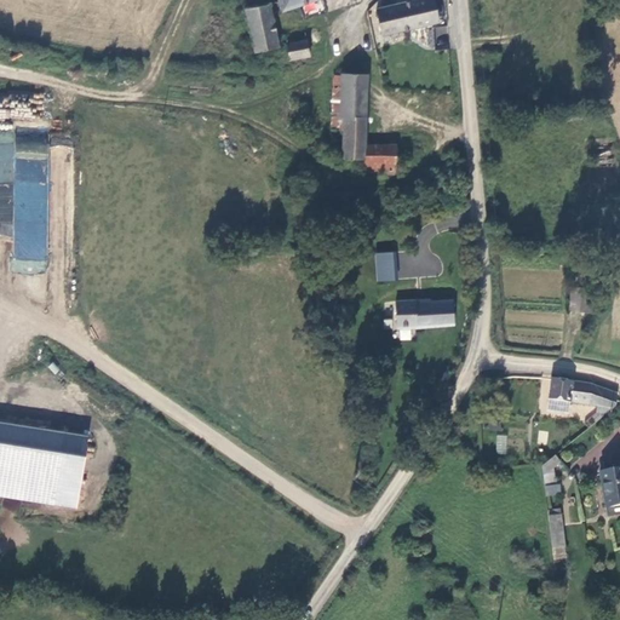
[(406,0),(375,7),(380,33),(438,21),(434,0),(406,0)]
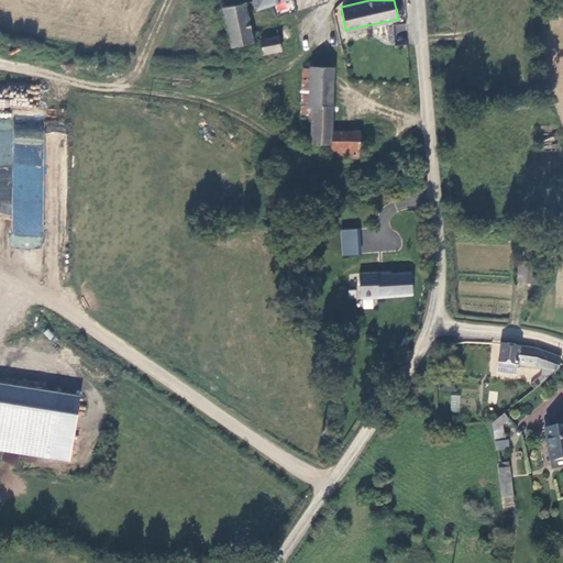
[(230,44),(252,40),(245,1),(223,7),(230,44)]
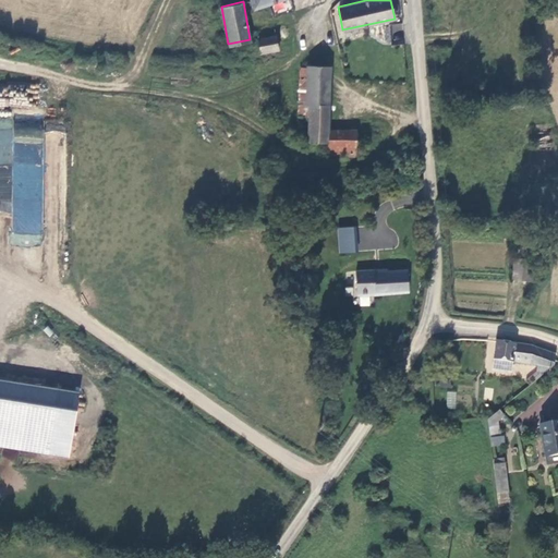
[(258,52),(278,49),(275,34),(256,37),(258,52)]
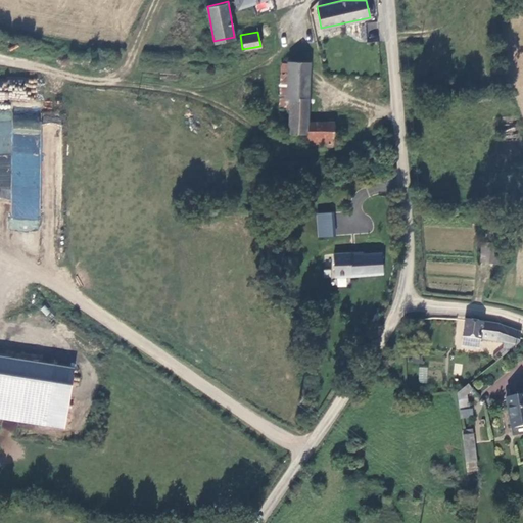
[(287,60),(286,98),(289,98),(288,137),(305,138),(306,123),(307,61),(287,60)]
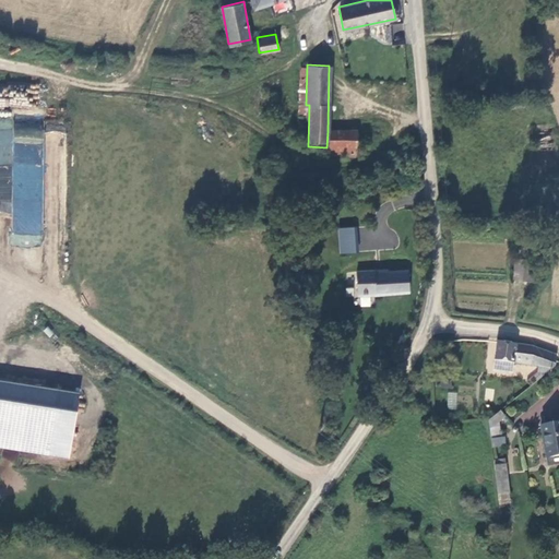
[(0,213),(12,214),(10,246),(40,247),(45,129),(13,127),(13,120),(0,119),(0,213)]
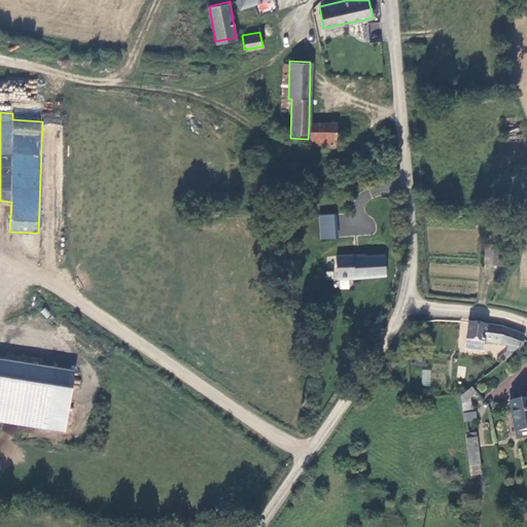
[(336,125),(309,124),(308,139),(308,151),(335,150),(336,125)]
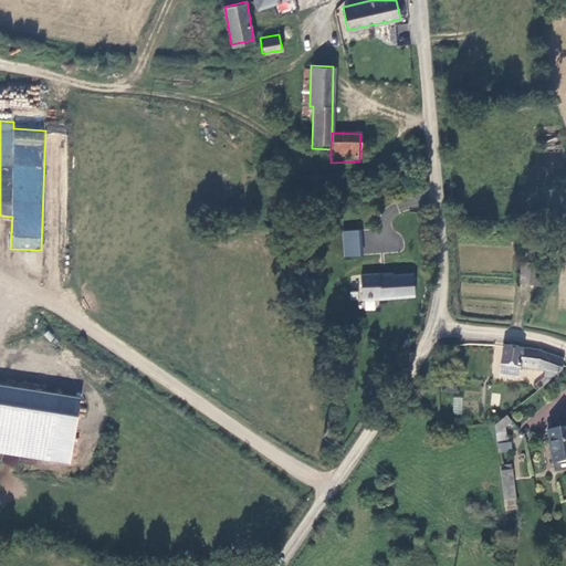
[(359,229),(342,231),(344,258),(362,255),(359,229)]
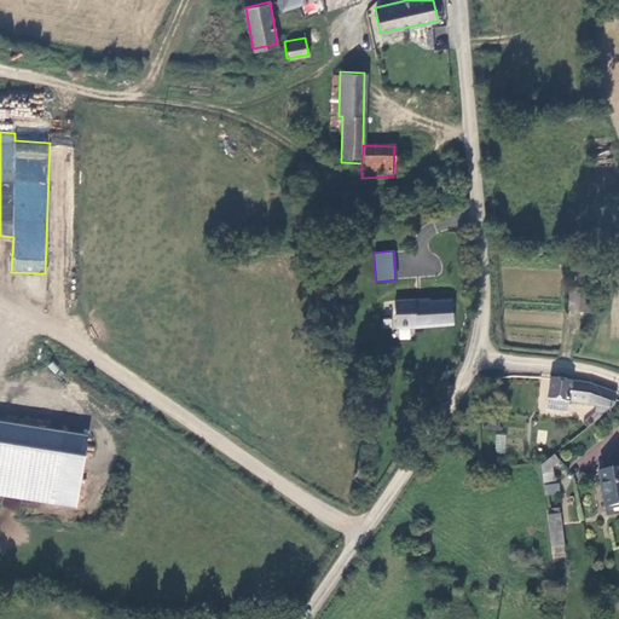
[(395,327),(417,327),(416,300),(394,301),(395,327)]
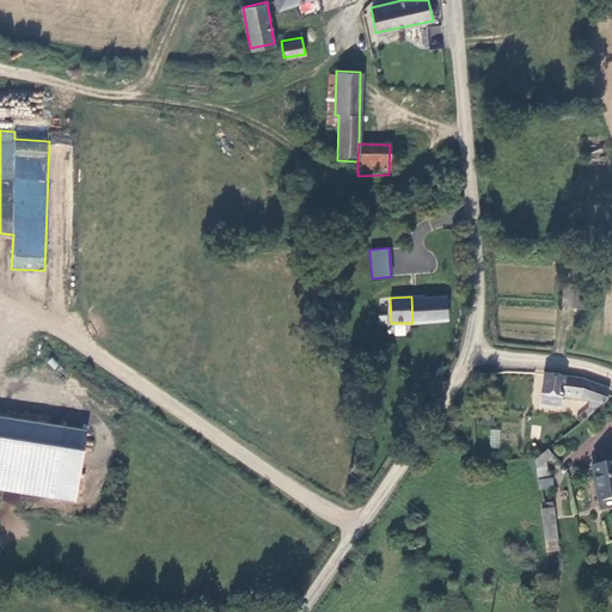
[(448,303),(448,298),(421,297),(411,297),(412,323),(450,322),(448,317),(448,303)]
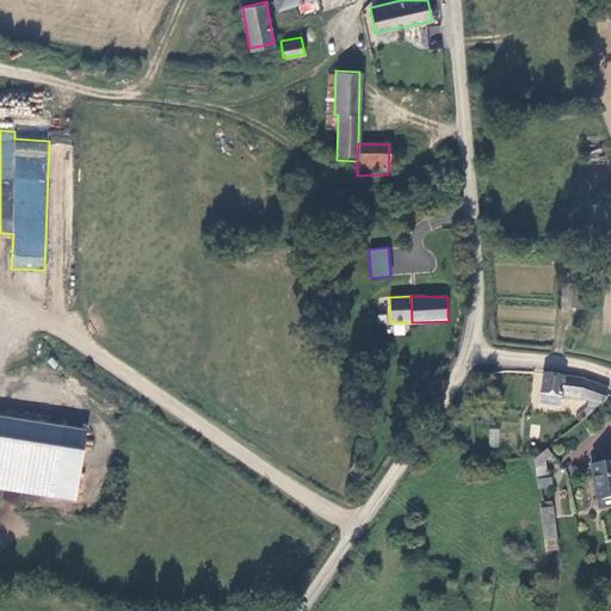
[(609,397),(610,392),(576,376),(544,374),(542,393),(590,399),(588,406),(596,407),(609,397)]
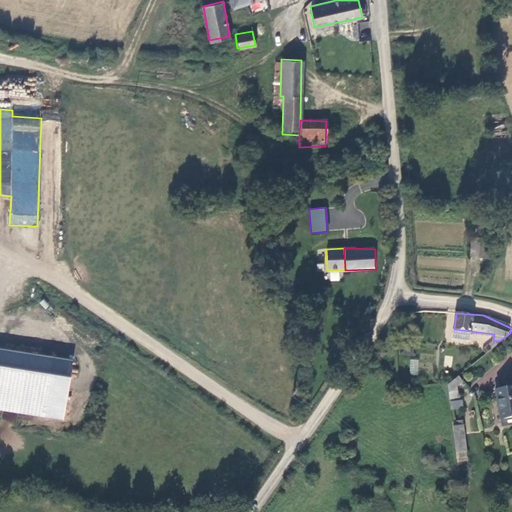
[(0,399),(65,409),(70,376),(54,374),(57,358),(0,349),(0,399)]
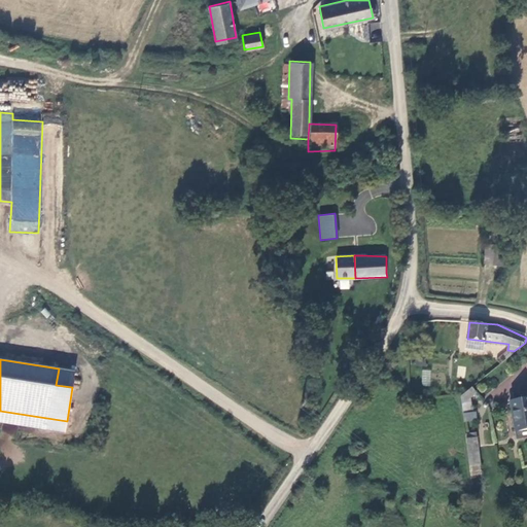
[(75,372),(59,369),(56,385),(72,387),(75,372)]
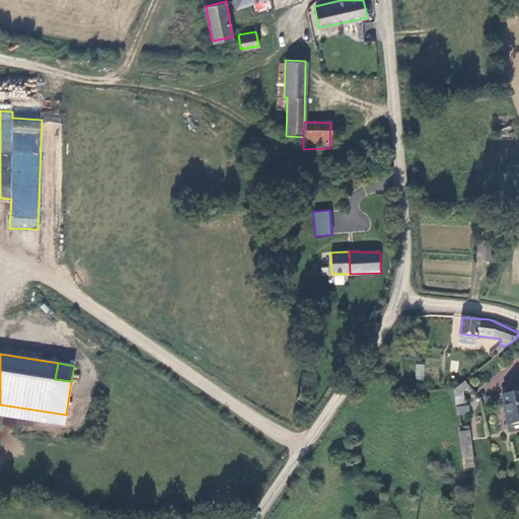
[(423,380),(425,365),(416,364),(415,379),(423,380)]
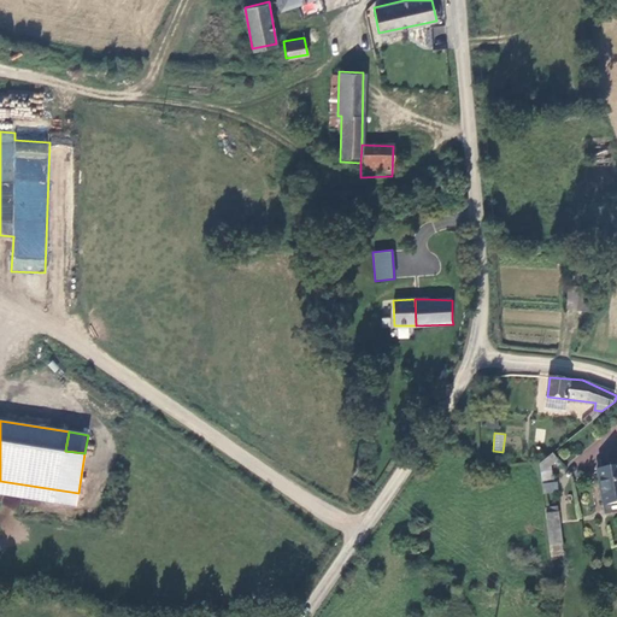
[(560,459),(557,454),(546,463),(550,469),(560,459)]
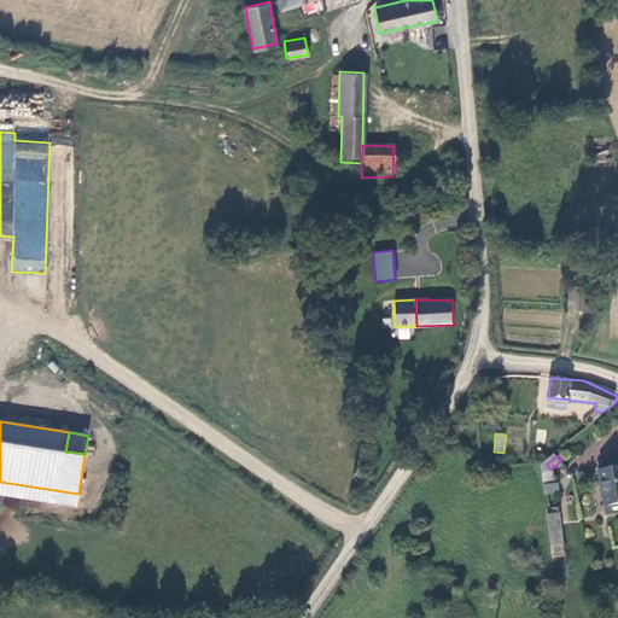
[(617,505),(617,468),(596,473),(602,508),(617,505)]
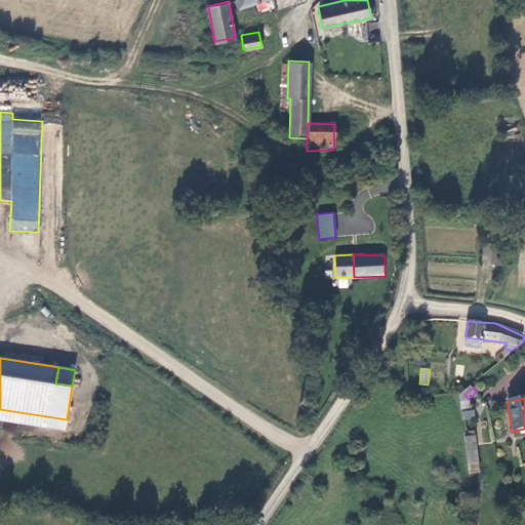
[(475,410),(461,410),(462,418),(475,417),(475,410)]
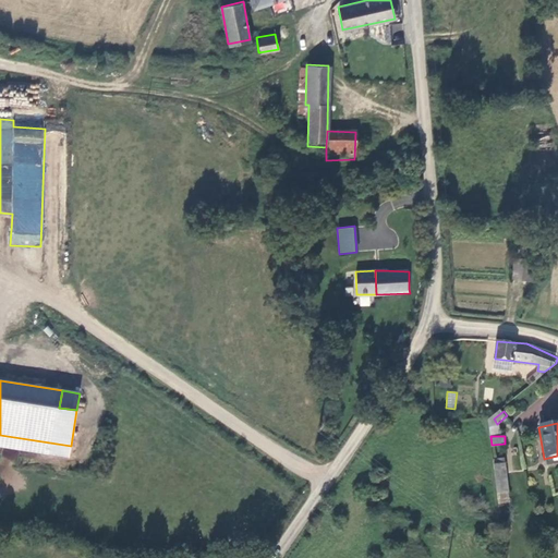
[(504,461),(496,462),(499,493),(508,493),(504,461)]
